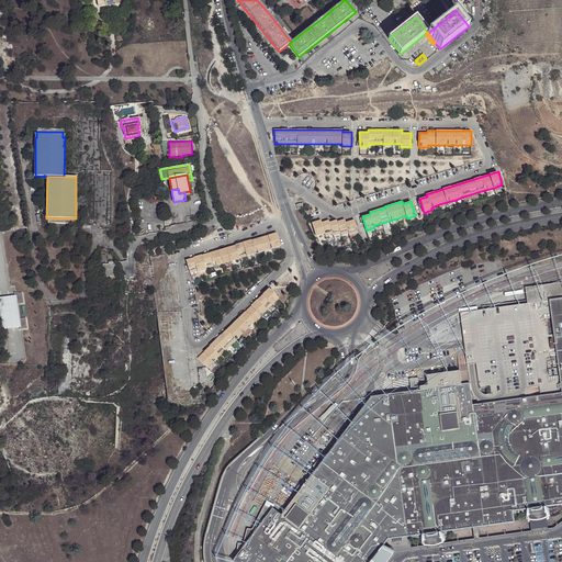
[(358,233),(353,220),(346,222),(345,220),(337,222),(337,221),(329,223),(329,221),(322,223),(321,221),(312,223),(316,236),(325,234),(326,236),(333,234),(334,236),(341,234),(341,235),(349,233),(350,236),(358,233)]
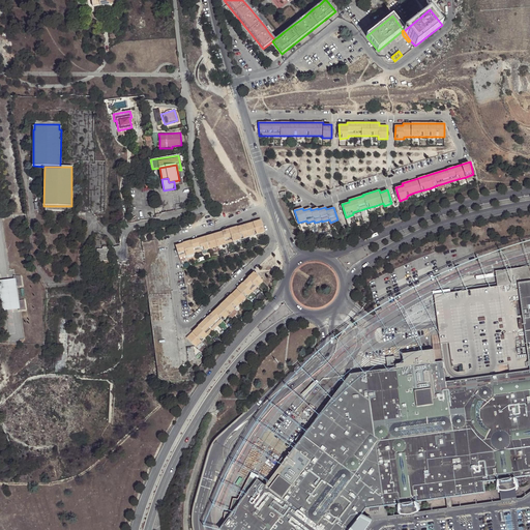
[(222,231),(226,244),(232,242),(241,239),(248,237),(257,235),(264,232),(261,219),(222,231)]
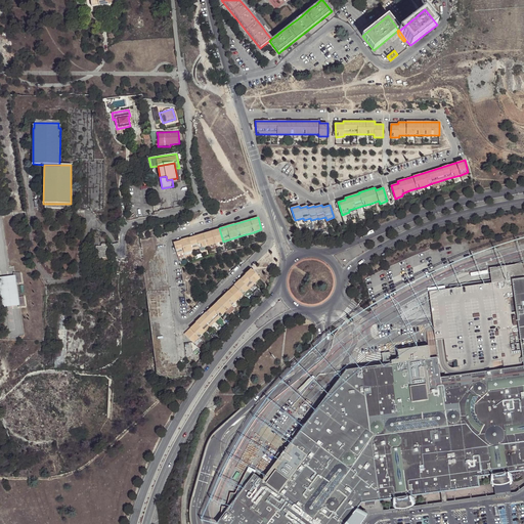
[(215,244),(223,242),(219,228),(173,243),(177,256),(184,253),(192,251),(200,249),(207,247),(215,244)]
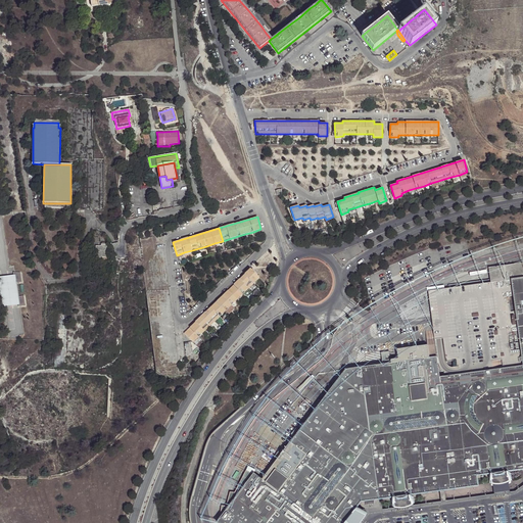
[(102,246),(95,246),(95,262),(102,262),(102,258),(107,258),(107,244),(102,244),(102,246)]
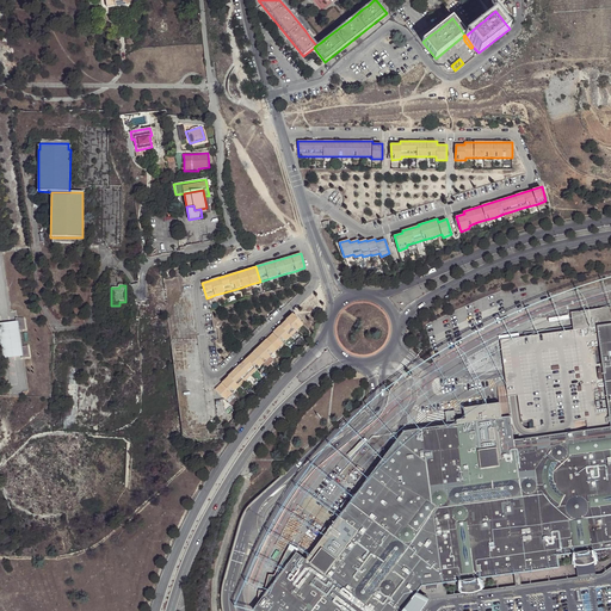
[(215,295),(216,301),(216,302),(227,298),(224,292),(215,295)]
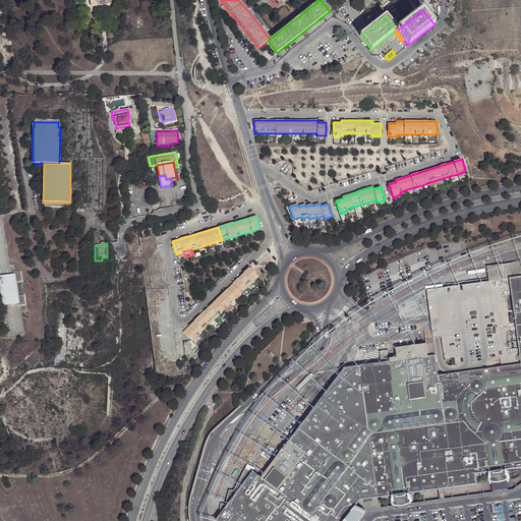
[(520,278),(520,262),(486,266),(487,274),(488,282),(426,289),(430,320),(433,344),(436,358),(437,365),(439,368),(442,371),(447,373),(450,375),(453,375),(461,373),(472,372),(478,371),(481,371),(485,370),(489,369),(496,369),(498,368),(503,368),(509,367),(518,366),(520,365),(520,355),(518,337),(510,280),(520,278)]
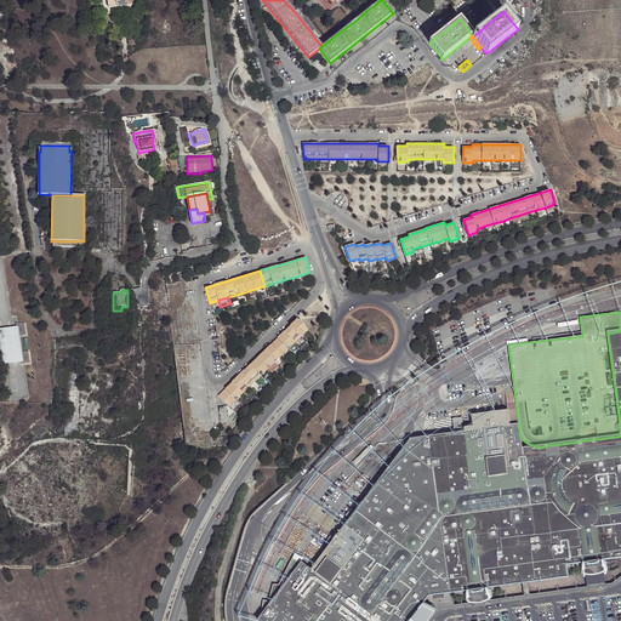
[(301,337),(308,330),(296,319),(218,397),(229,406),(237,400),(243,393),(249,387),(255,381),(261,376),(268,369),(275,363),(281,355),(289,349),(295,342),(301,337)]
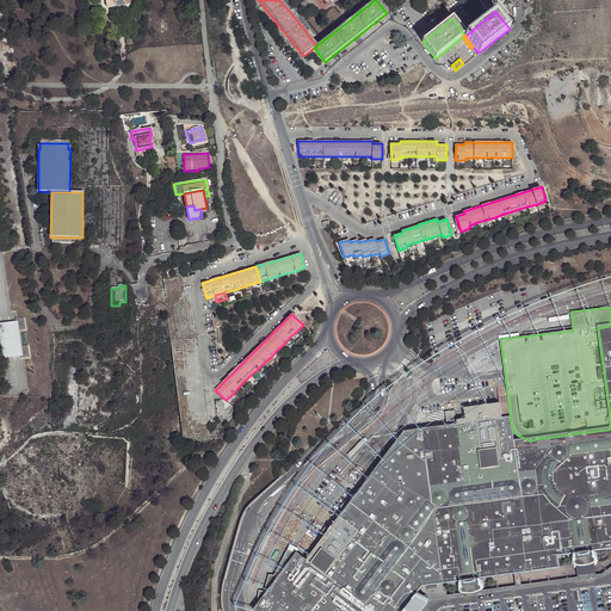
[(19,321),(20,329),(26,329),(24,319),(16,318),(17,321),(19,321)]
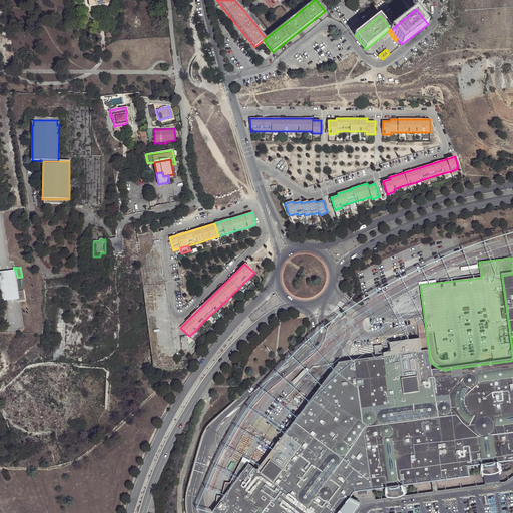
[(14,270),(0,272),(0,282),(1,287),(3,302),(18,300),(20,300),(19,292),(17,277),(16,270),(14,270)]
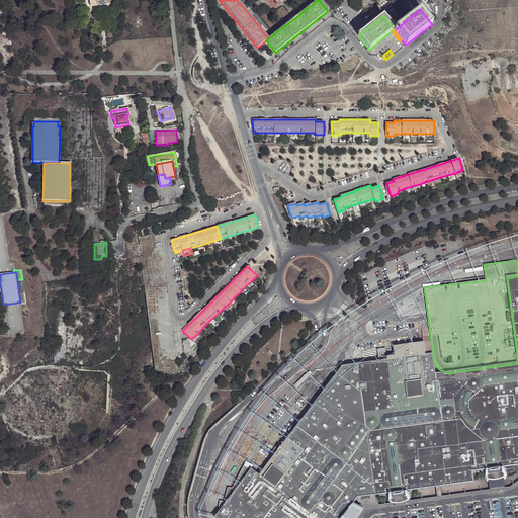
[(517,276),(507,278),(515,335),(517,353),(517,363),(515,364),(506,365),(500,366),(495,366),(493,367),(487,367),(483,368),(479,369),(476,369),(469,370),(458,371),(450,373),(447,373),(439,374),(435,375),(434,363),(433,356),(430,356),(426,357),(424,343),(395,347),(396,357),(387,357),(389,361),(379,362),(369,363),(343,367),(343,368),(341,370),(338,373),(320,399),(306,416),(289,437),(286,441),(277,453),(275,455),(273,459),(270,463),(267,466),(261,476),(253,469),(219,515),(217,517),(343,517),(347,513),(352,507),(353,505),(356,501),(358,498),(360,498),(378,496),(389,494),(399,493),(408,492),(421,490),(424,490),(436,488),(441,487),(473,483),(471,471),(486,469),(491,469),(496,468),(505,467),(517,464),(517,276)]
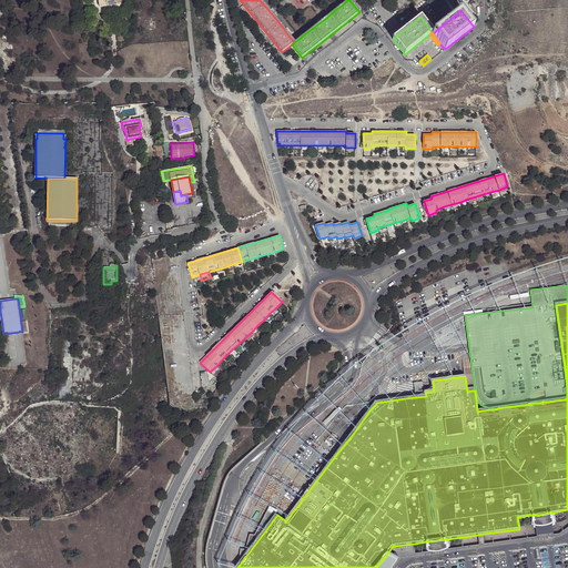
[(252,332),(245,337),(249,341),(255,335),(252,332)]
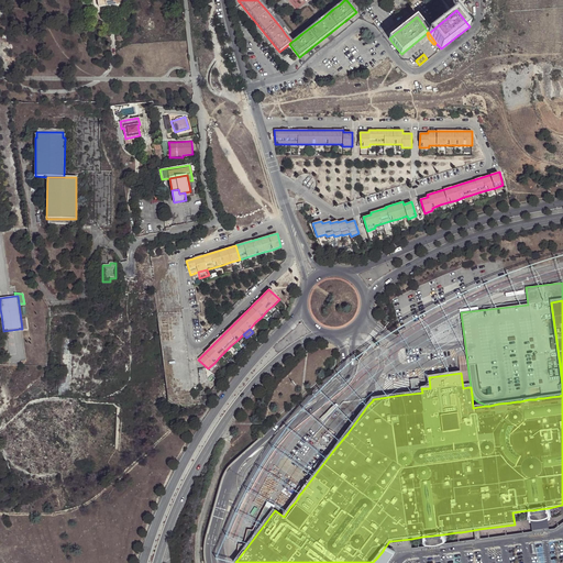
[(240,346),(235,350),(239,353),(242,355),(245,352),(243,350),(240,346)]
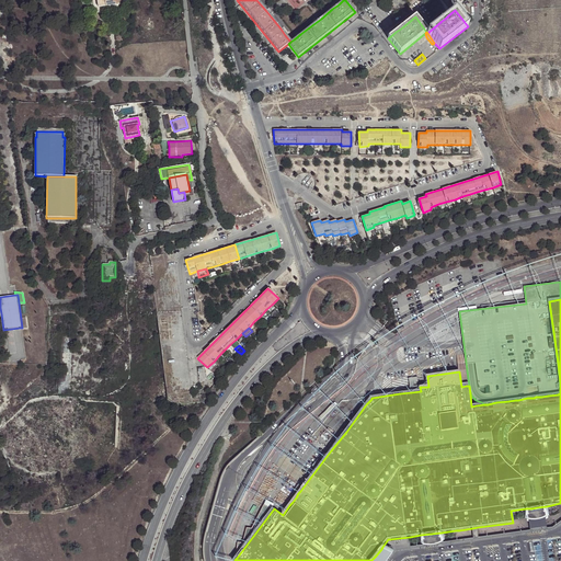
[(216,364),(214,362),(207,367),(210,370),(216,364)]
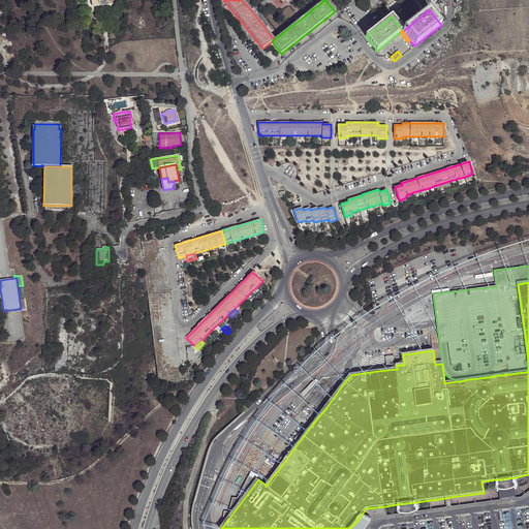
[(437,349),(433,350),(435,365),(439,364),(442,364),(440,349),(437,349)]
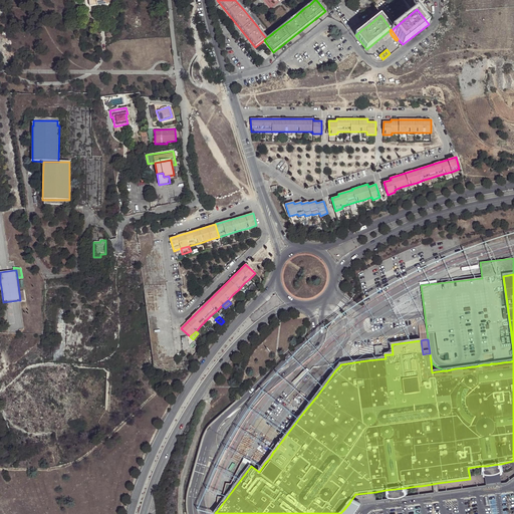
[(218,498),(217,511),(251,466),(242,463),(231,485),(226,485),(222,498),(218,498)]
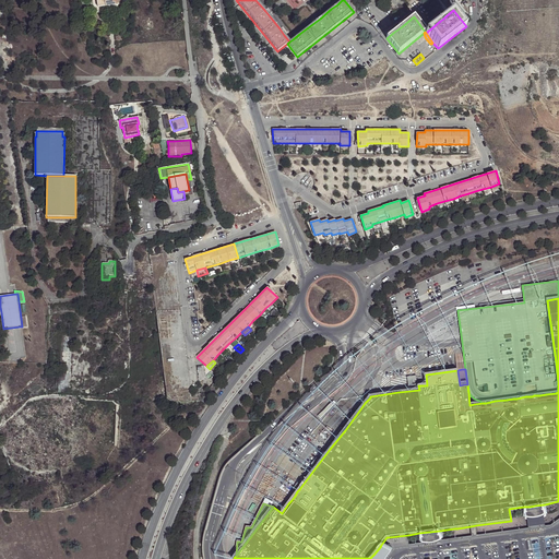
[(530,507),(524,507),(525,519),(528,520),(532,520),(537,520),(543,519),(545,518),(546,516),(545,504),(535,506),(530,507)]
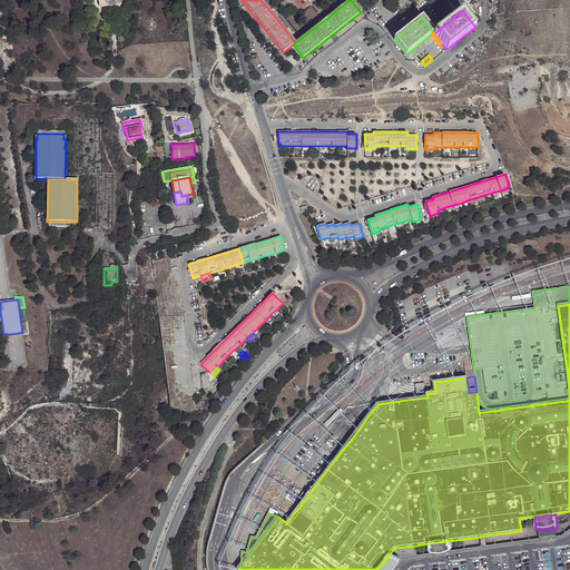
[(569,569),(569,530),(562,537),(557,538),(556,528),(548,530),(542,530),(539,530),(540,539),(487,547),(485,536),(480,537),(482,548),(450,552),(451,552),(448,554),(441,556),(435,557),(430,554),(418,557),(418,553),(416,546),(396,548),(394,548),(392,551),(399,558),(400,559),(396,563),(396,564),(394,569),(569,569)]
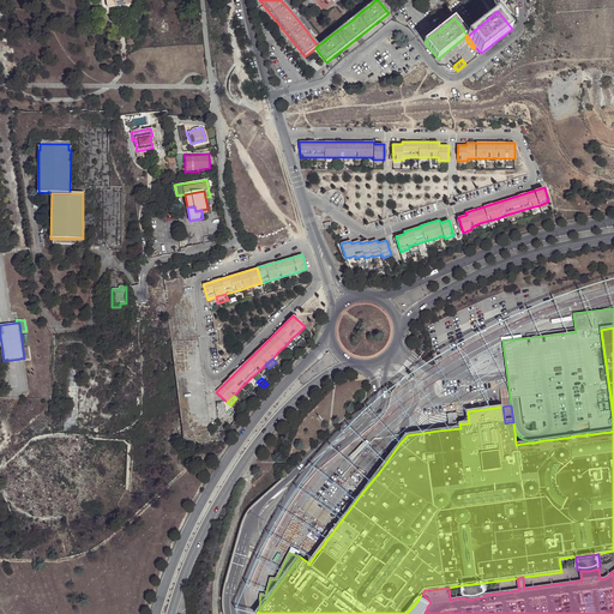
[(473,584),(461,585),(462,595),(463,597),(469,600),(475,599),(482,597),(486,595),(485,595),(485,593),(483,583),(473,584)]
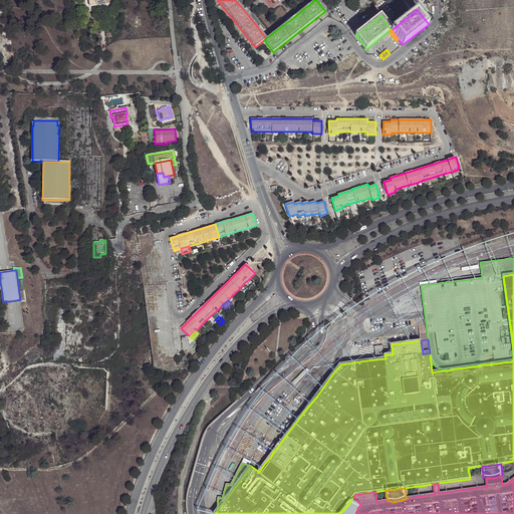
[(344,509),(340,513),(355,513),(357,509),(357,508),(355,507),(349,503),(344,509)]
